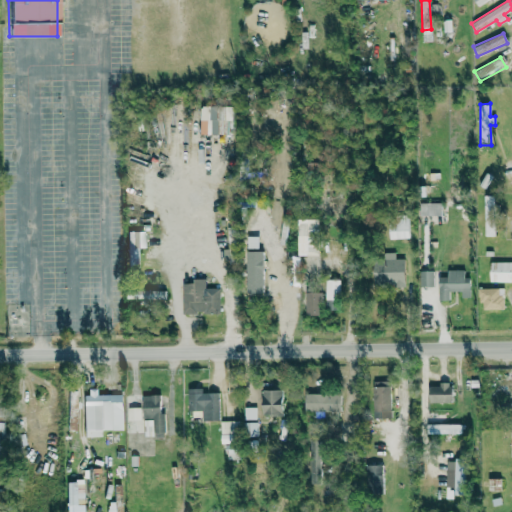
[(200,133),(232,134),(233,106),(201,105),(200,133)]
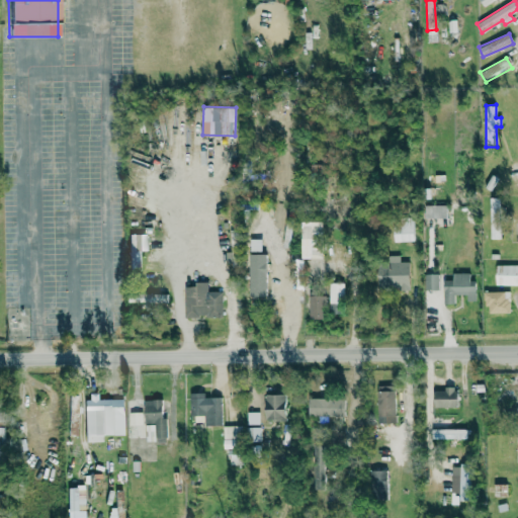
[(500,239),(501,197),(491,197),(490,238),(500,239)]
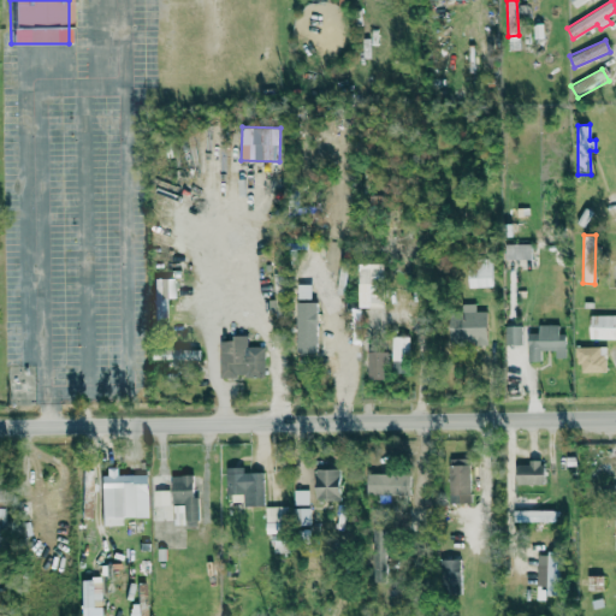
[(504,259),(529,259),(531,244),(505,243),(504,259)]
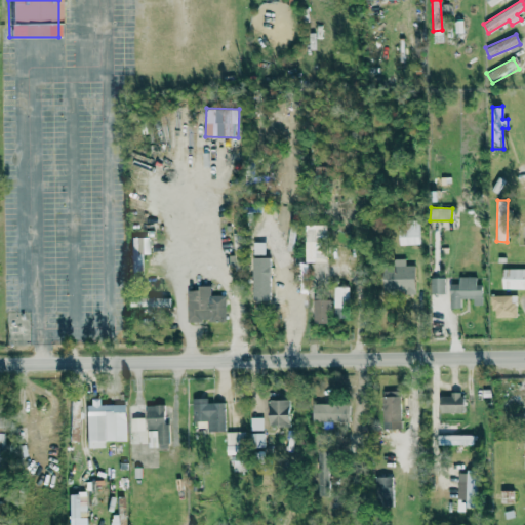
[(418,220),(398,220),(399,244),(419,244),(418,220)]
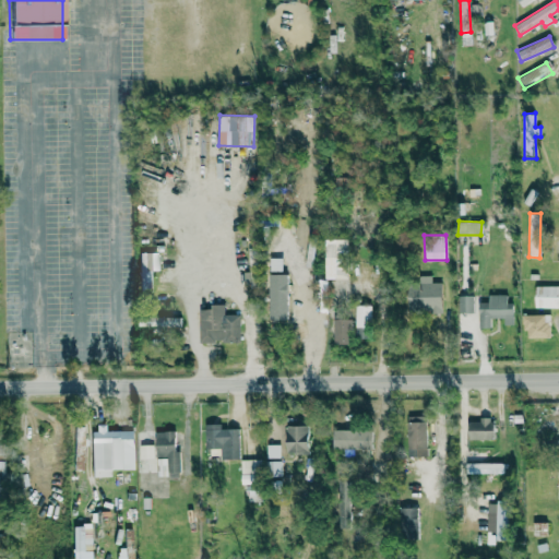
[(325,238),(324,277),(346,277),(347,238),(325,238)]
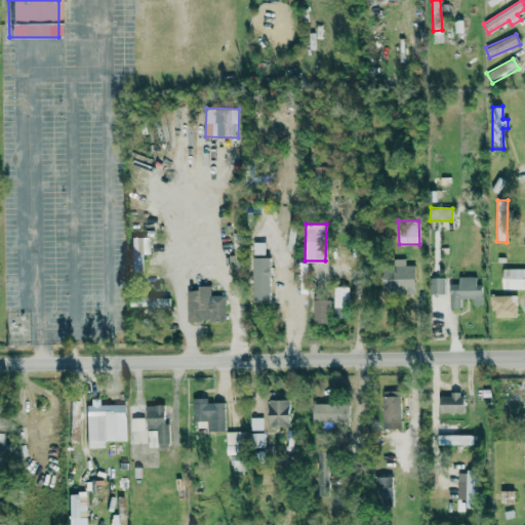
[(148,237),(130,237),(131,284),(143,284),(142,254),(148,254),(148,237)]
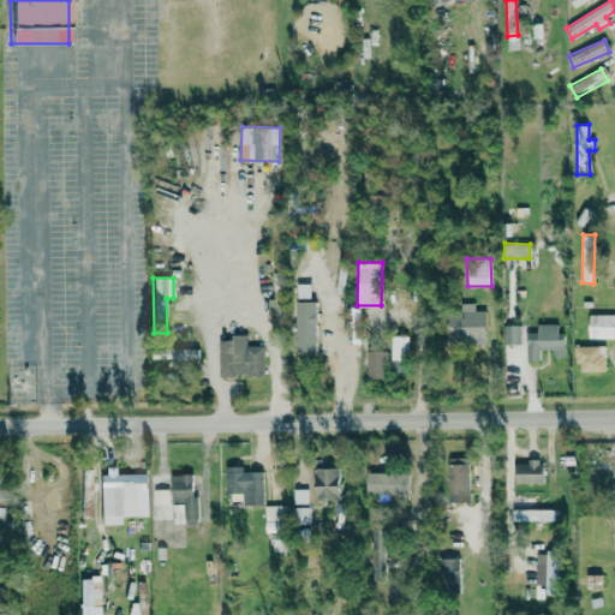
[(485,310),(475,311),(473,304),(448,305),(449,345),(487,344),(485,310)]
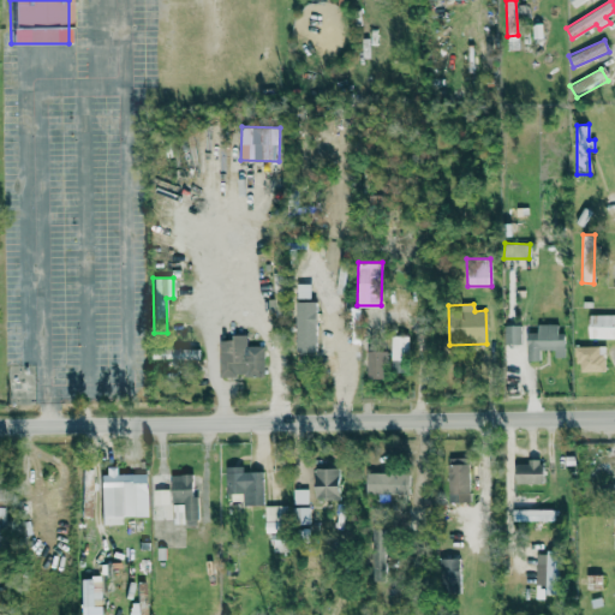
[(614,314),(589,315),(589,339),(614,338),(614,314)]
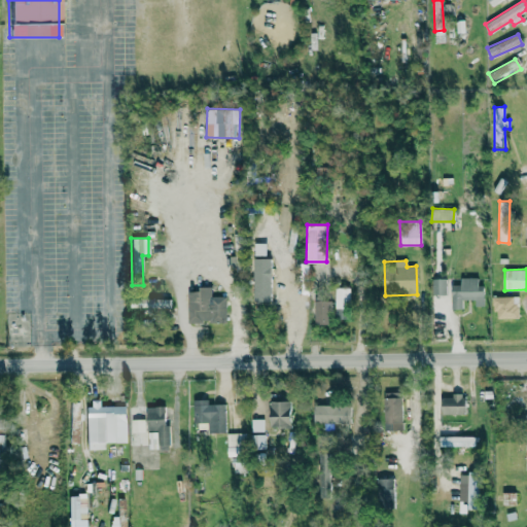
[(432,294),(446,294),(446,274),(432,275),(432,294)]
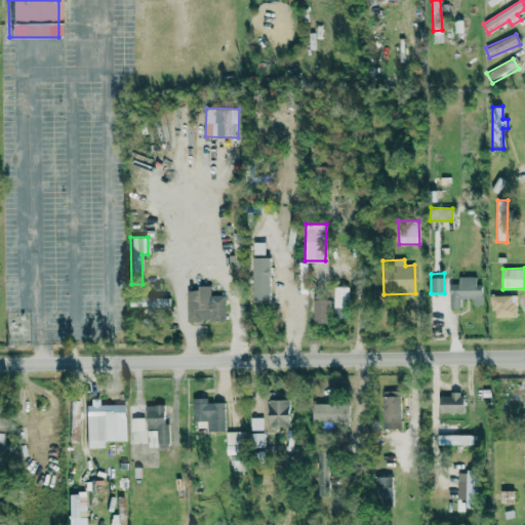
[(482,305),(481,284),(476,284),(476,276),(458,276),(458,284),(449,284),(449,308),(460,308),(460,298),(473,298),(473,305),(482,305)]
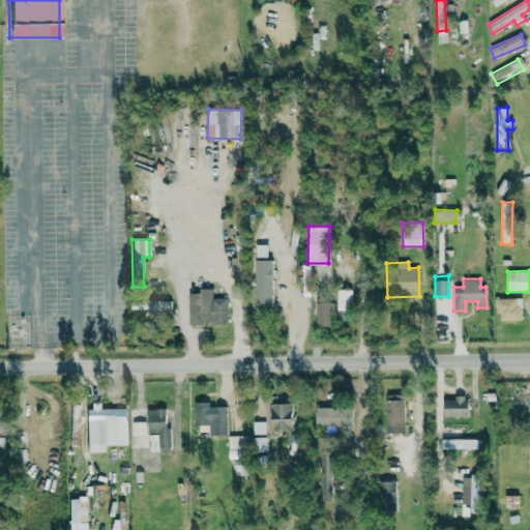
[(188,323),(227,324),(227,298),(212,297),(212,288),(199,288),(199,293),(188,293),(188,323)]
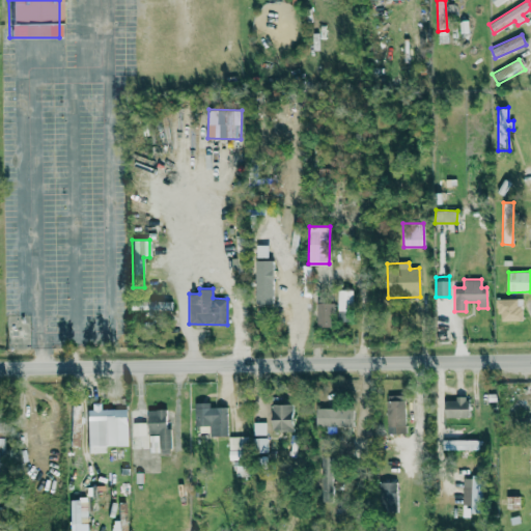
[(338,310),(353,310),(352,289),(337,289),(338,310)]
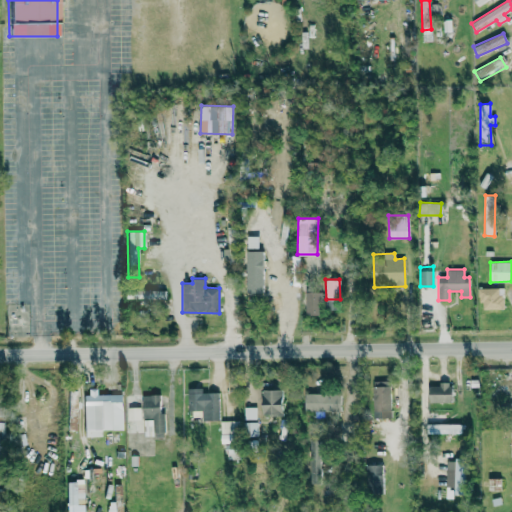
[(480,309),(503,309),(503,288),(479,288),(480,309)]
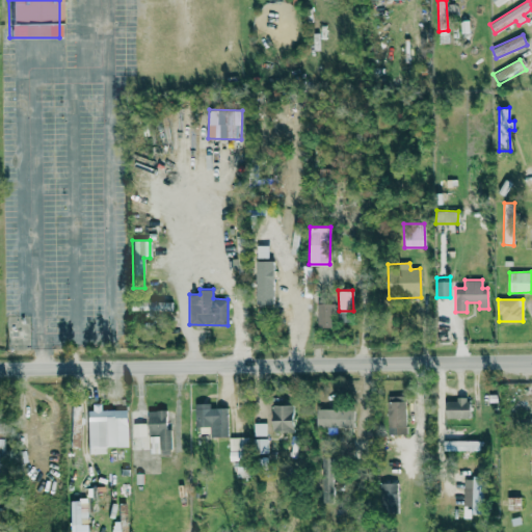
[(173,300),(132,301),(132,312),(173,311),(173,300)]
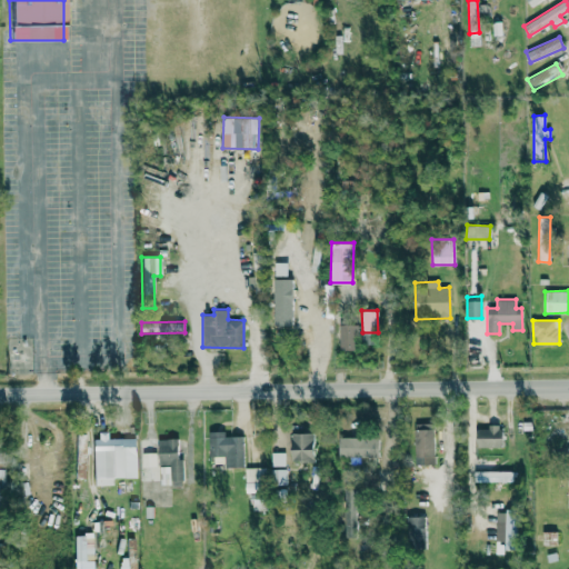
[(339,325),(340,350),(358,349),(357,325),(339,325)]
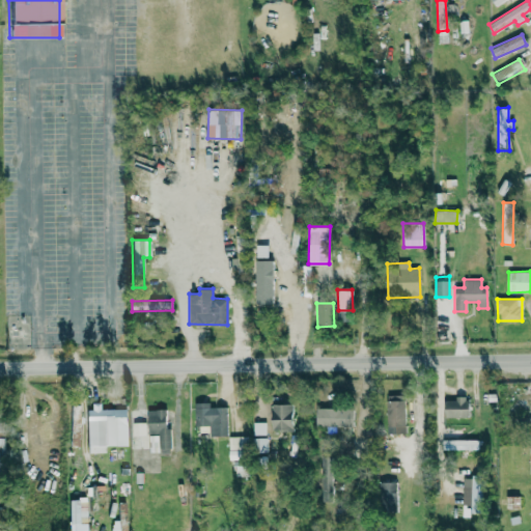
[(287,308),(276,307),(276,320),(287,320),(287,308)]
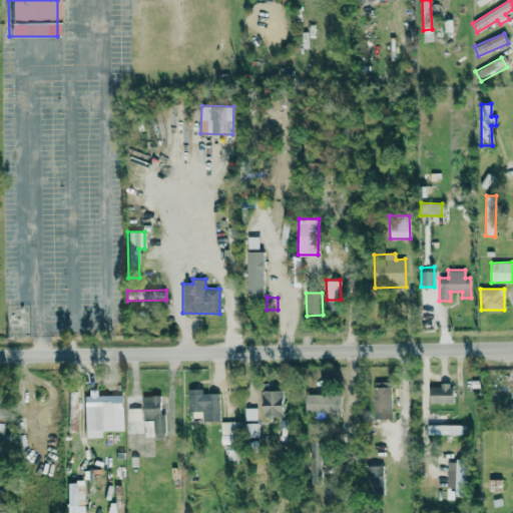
[(336,300),(326,301),(327,310),(336,309),(336,300)]
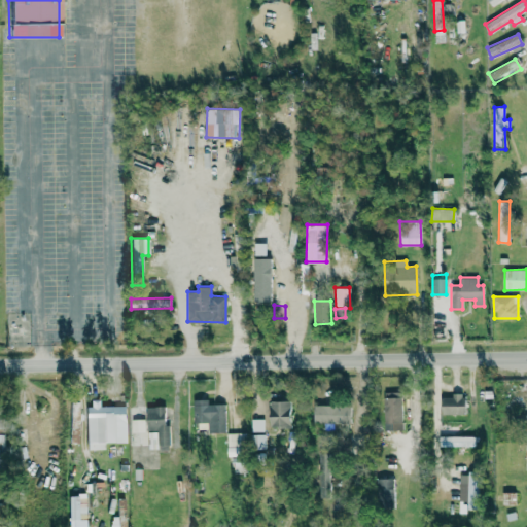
[(384,430),(402,429),(400,392),(383,392),(384,430)]
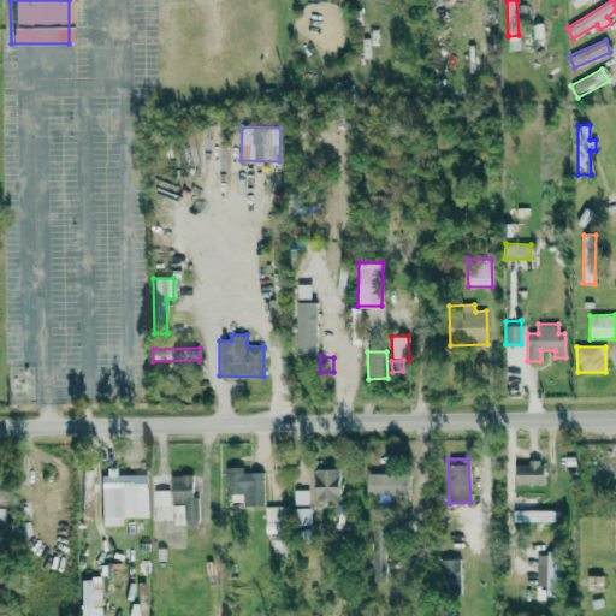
[(515,465),(516,484),(543,484),(543,460),(527,460),(527,463),(515,465)]
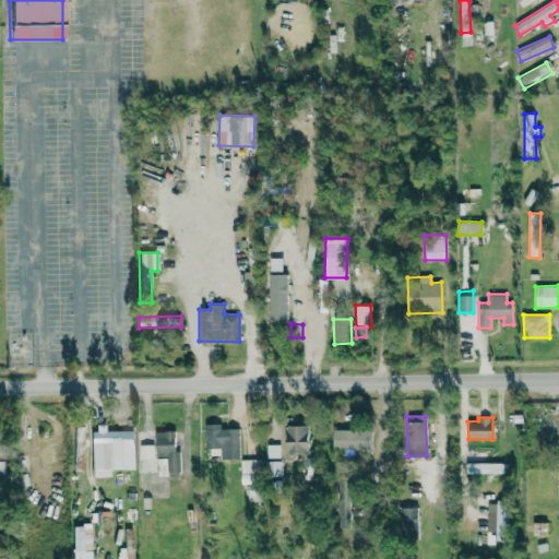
[(134,468),(133,430),(105,430),(105,424),(92,425),(93,477),(109,477),(109,470),(134,468)]
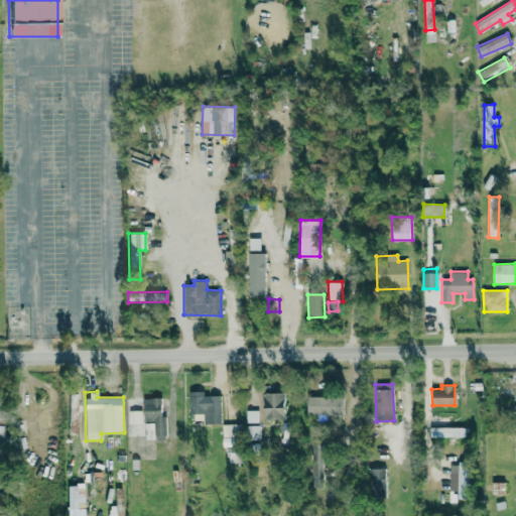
[(189,413),(204,413),(204,423),(220,423),(220,395),(204,395),(204,391),(188,391),(189,413)]
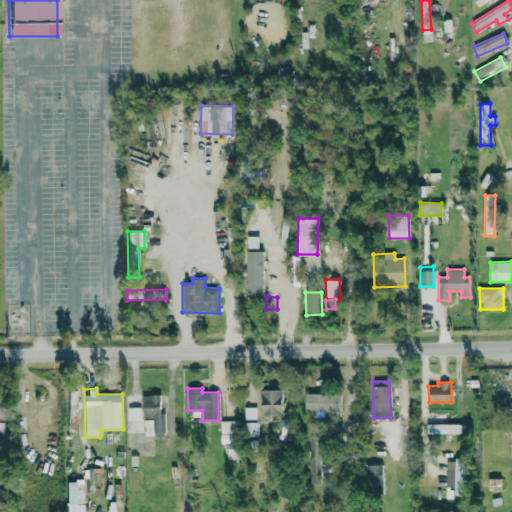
[(281,390),(261,390),(262,415),(282,414),(281,390)]
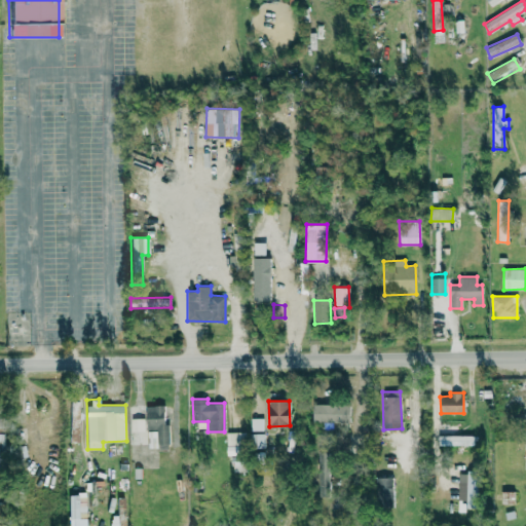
[(79,402),(71,402),(70,442),(78,442),(79,402)]
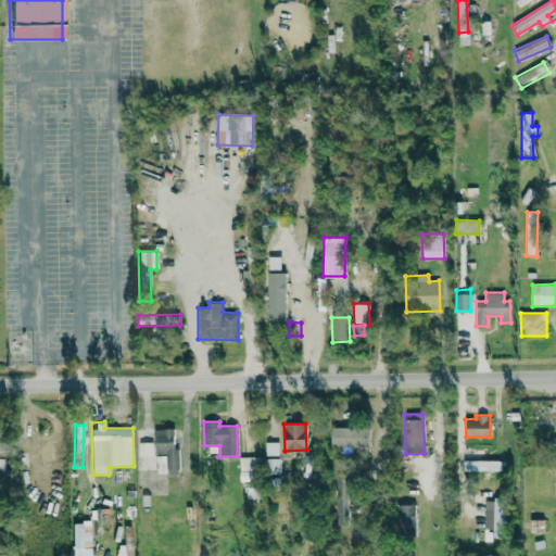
[(368,451),(369,428),(331,427),(330,449),(368,451)]
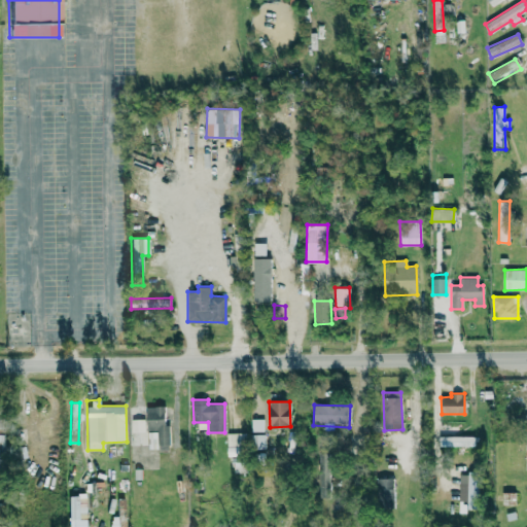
[(146,407),(147,449),(169,449),(169,424),(165,424),(164,406),(146,407)]
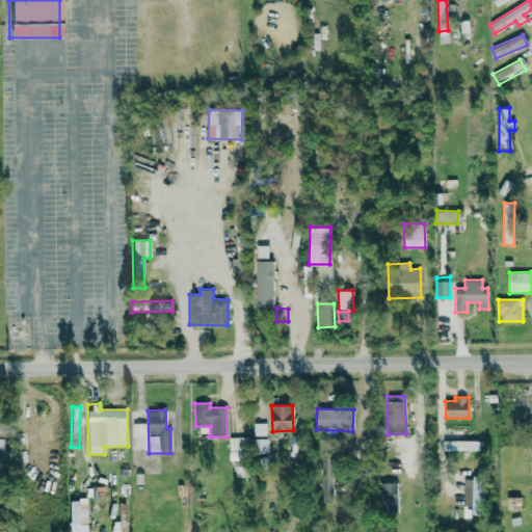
[(147,435),(147,423),(132,423),(133,436),(147,435)]
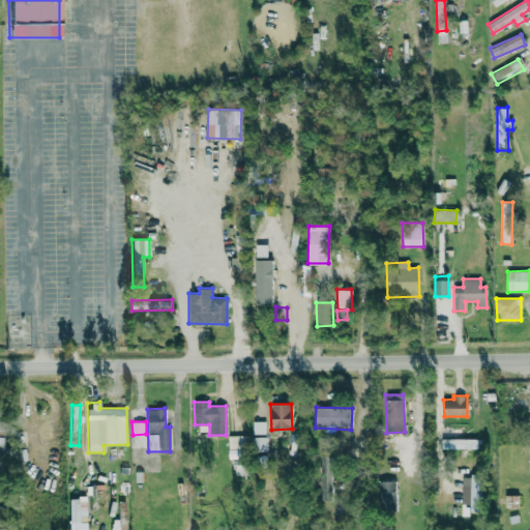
[(265,421),(253,421),(253,434),(265,434),(265,421)]
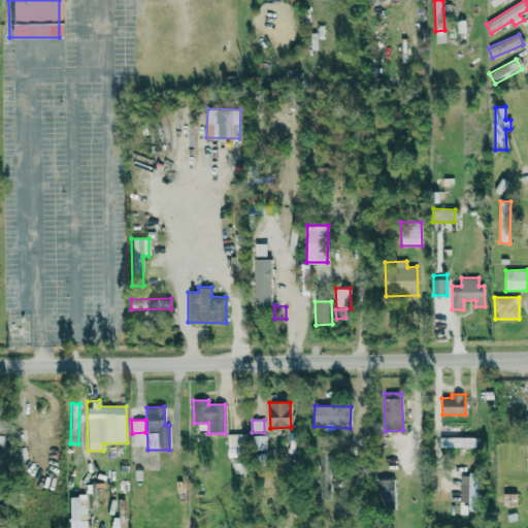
[(227,457),(245,458),(245,434),(228,433),(227,457)]
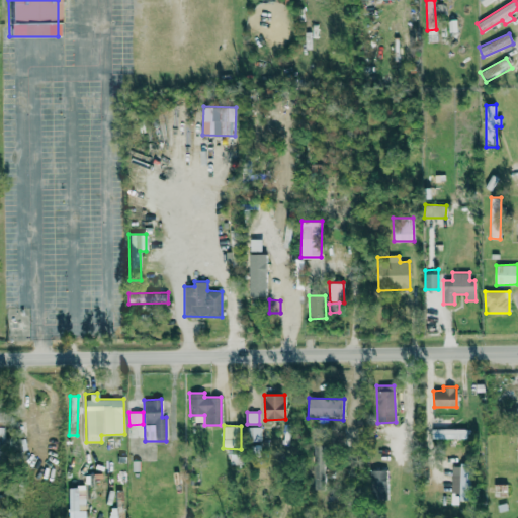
[(260,427),(246,427),(246,441),(260,441),(260,427)]
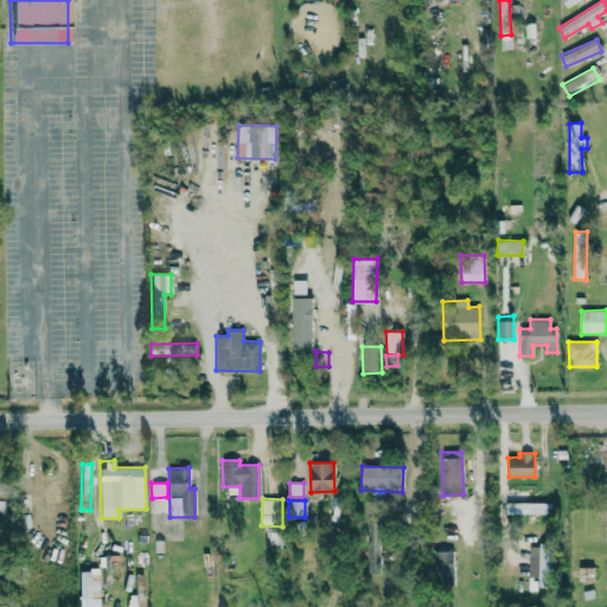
[(547,503),(505,502),(505,513),(547,515),(547,503)]
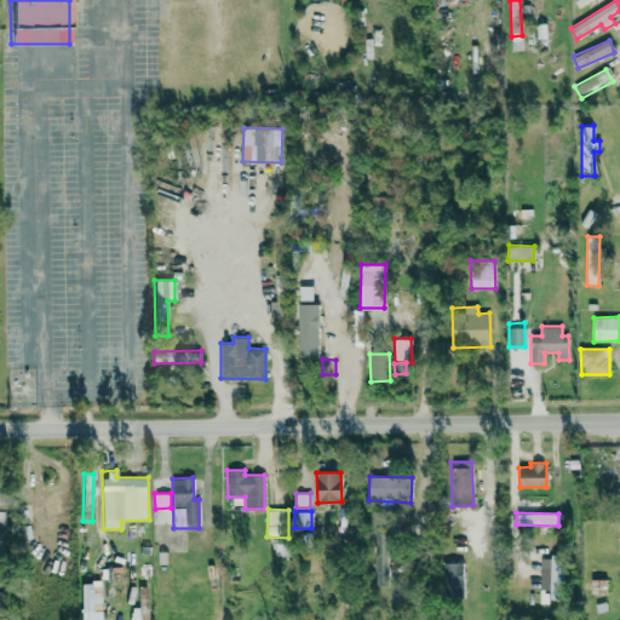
[(273,556),(286,556),(286,539),(274,538),(273,556)]
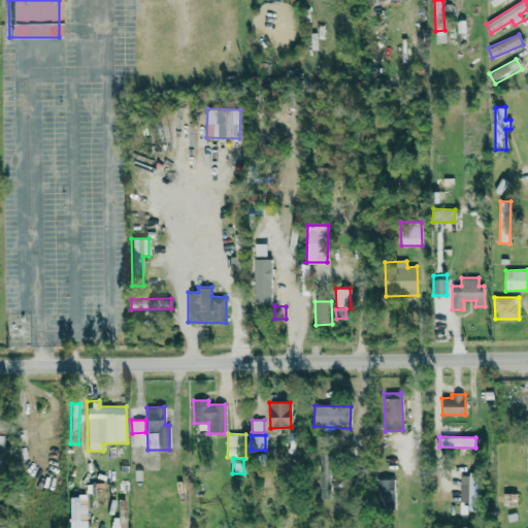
[(479,472),(468,472),(468,510),(479,510),(479,472)]
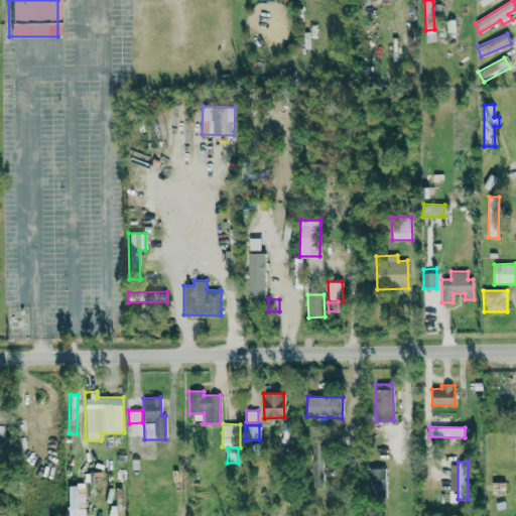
[(385,469),(367,469),(368,498),(386,498),(385,469)]
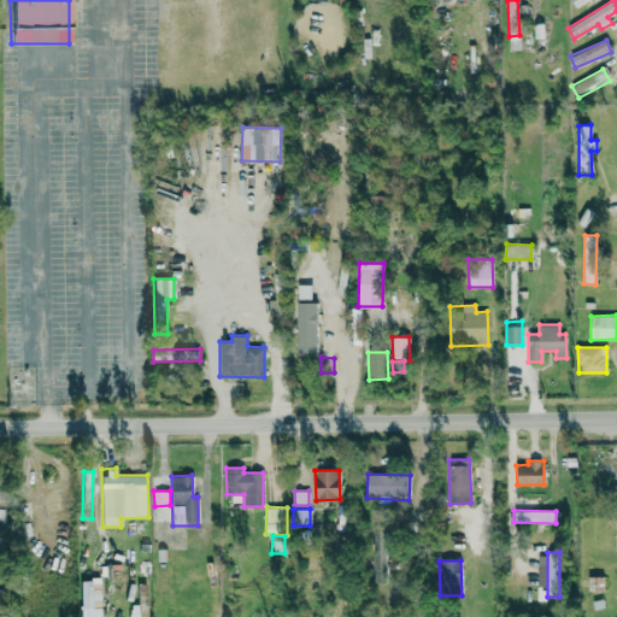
[(81,580),(81,616),(90,616),(92,607),(100,607),(101,580),(81,580)]
